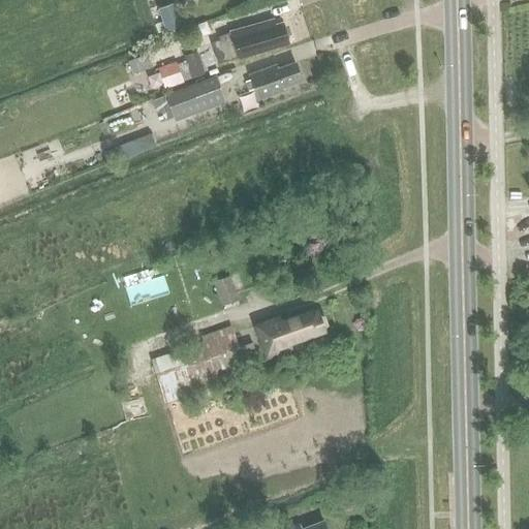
[(176,3),(158,9),(165,32),(184,26),(176,3)]
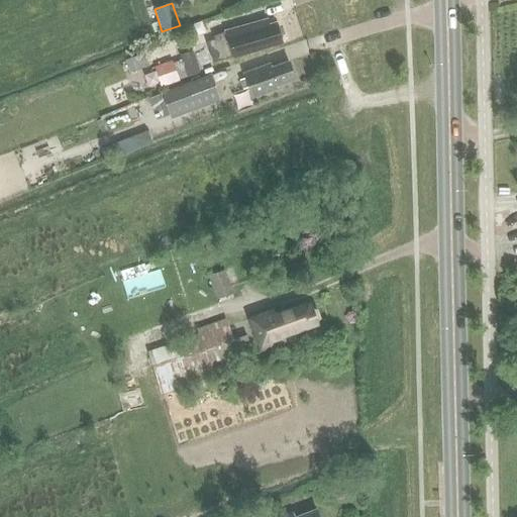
[(267,20),(225,32),(212,36),(213,40),(205,43),(213,65),(282,43),(276,23),(268,25),(267,20)]
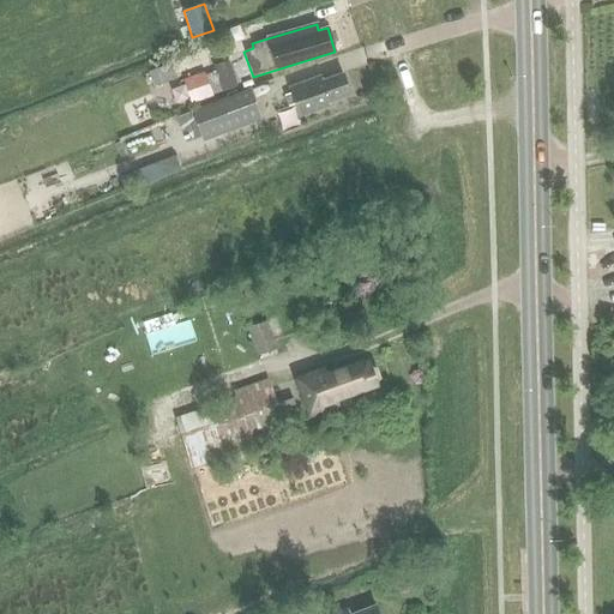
[(238,85),(228,59),(211,66),(214,72),(204,74),(203,71),(182,78),(191,102),(238,85)]
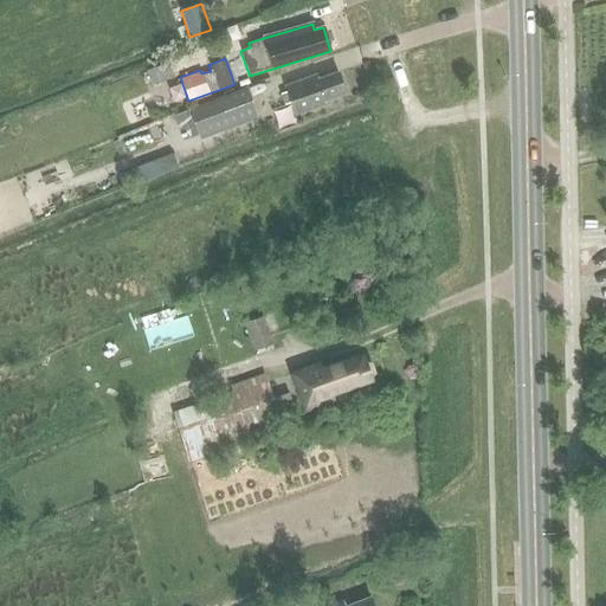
[(285,86),(287,91),(281,94),(285,105),(291,103),(296,115),(324,104),(323,101),(345,94),(337,73),(317,81),(316,76),(285,86)]
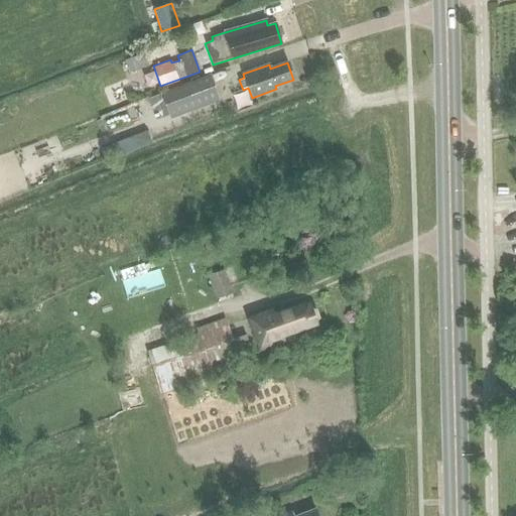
[(220,101),(210,75),(148,98),(156,120),(169,115),(170,119),(220,101)]
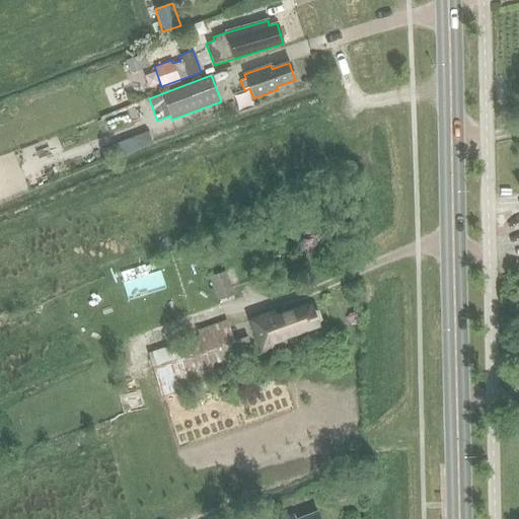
[(123,153),(154,140),(150,130),(119,142),(123,153)]
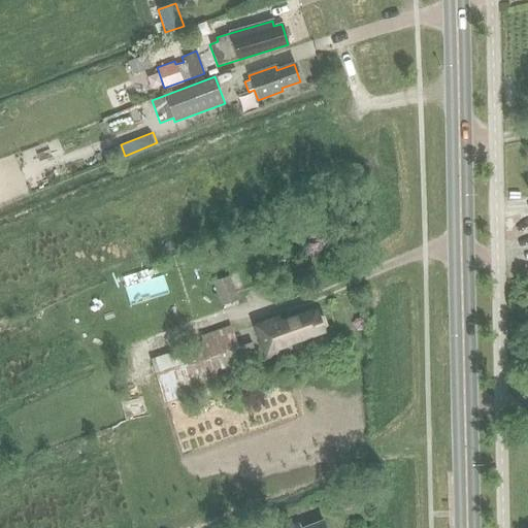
[(220,307),(238,301),(229,276),(211,283),(220,307)]
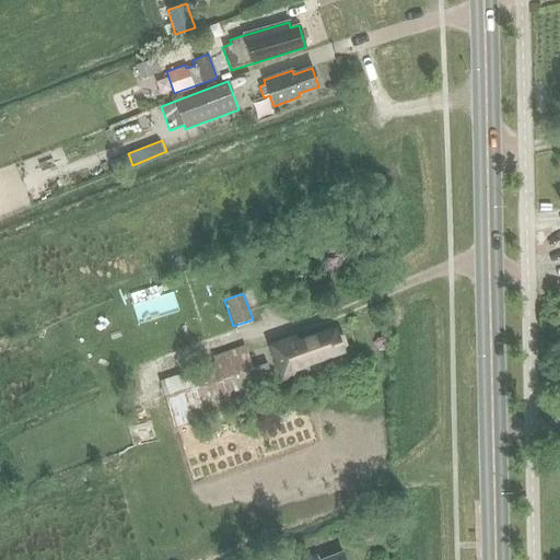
[(296,338),(270,347),(281,378),(306,370),(305,365),(342,352),(341,349),(347,345),(342,334),(336,334),(335,329),(298,342),(296,338)]
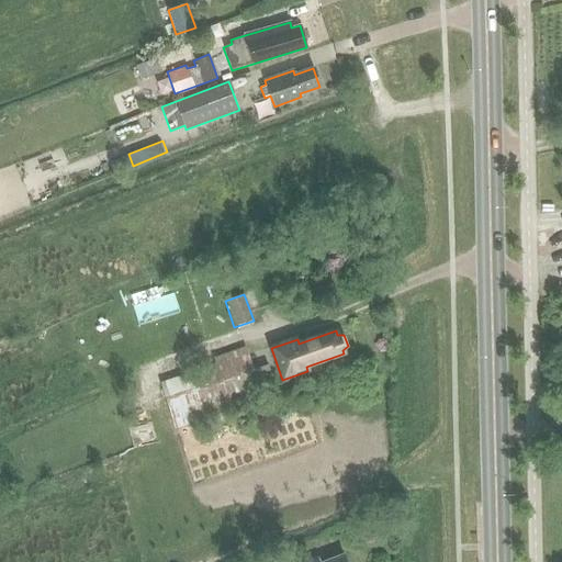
[(276,389),(267,364),(253,369),(247,352),(214,363),(161,382),(178,429),(209,418),(232,411),(229,404),(276,389)]
